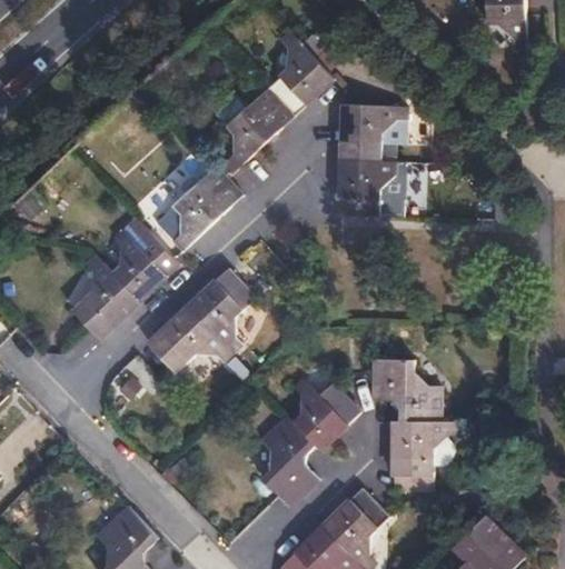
[(524,39),(523,12),(523,0),(485,0),(486,26),(497,27),(512,39),(524,39)]
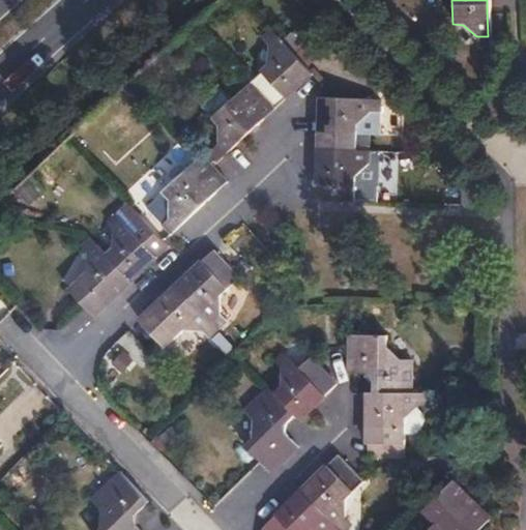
[(267,46),(275,37),(267,29),(259,38),(267,46)]
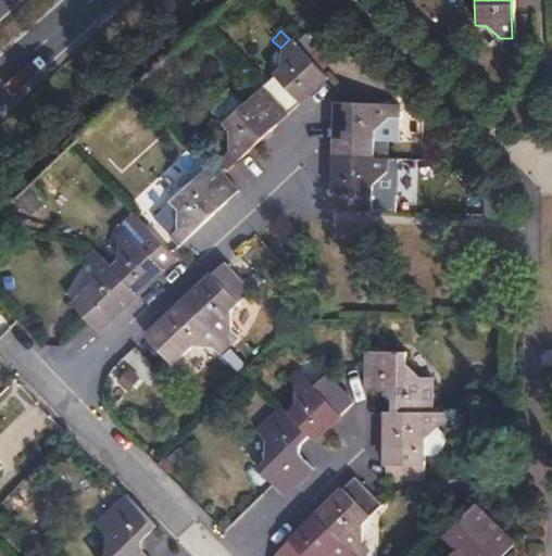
[(512,48),(512,38),(500,38),(500,48),(512,48)]
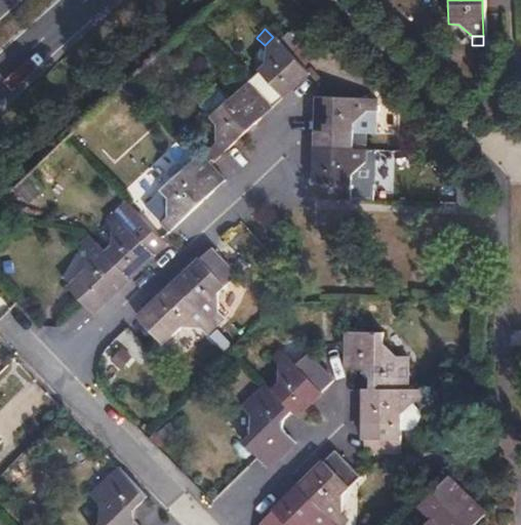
[(307,73),(289,54),(273,37),(265,45),(263,64),(255,71),(256,72),(245,82),(270,108),(307,73)]
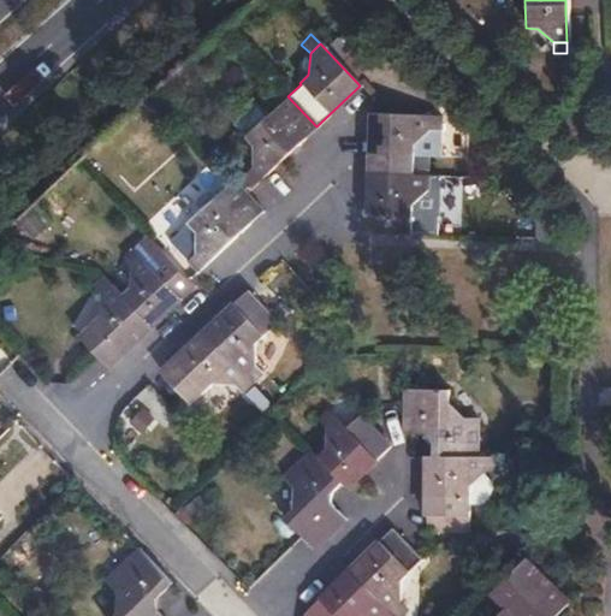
[(316,126),(288,96),(244,138),(251,147),(250,167),(261,178),(316,126)]
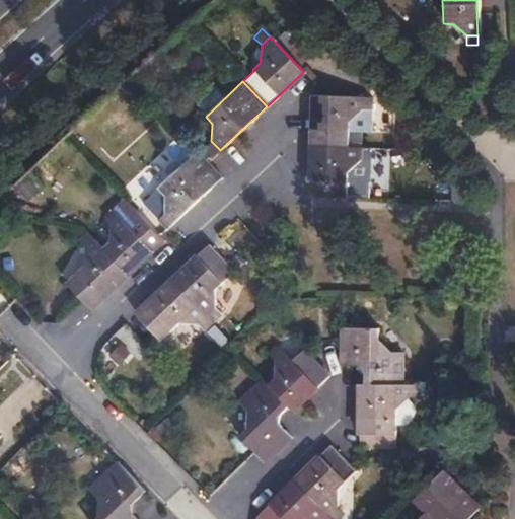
[(311,94),(309,146),(345,147),(346,122),(360,108),(360,96),(311,94)]
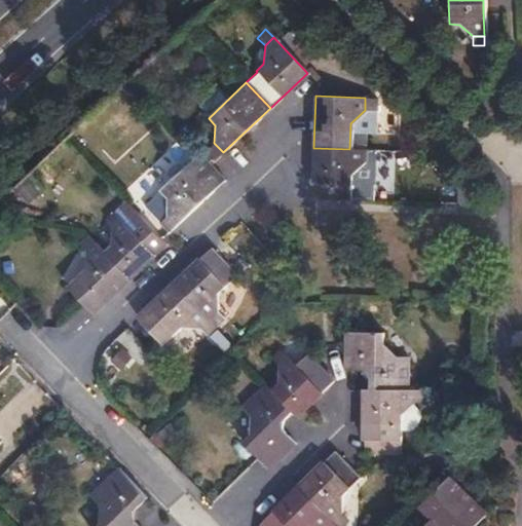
[(365,98),(365,110),(375,111),(375,99),(365,98)]
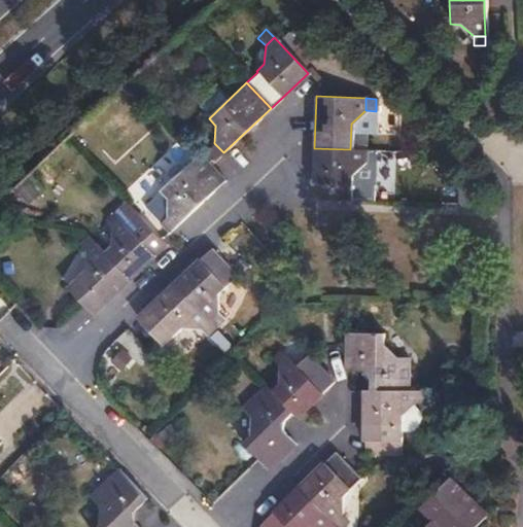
[(215,160),(223,152),(214,143),(206,150),(215,160)]
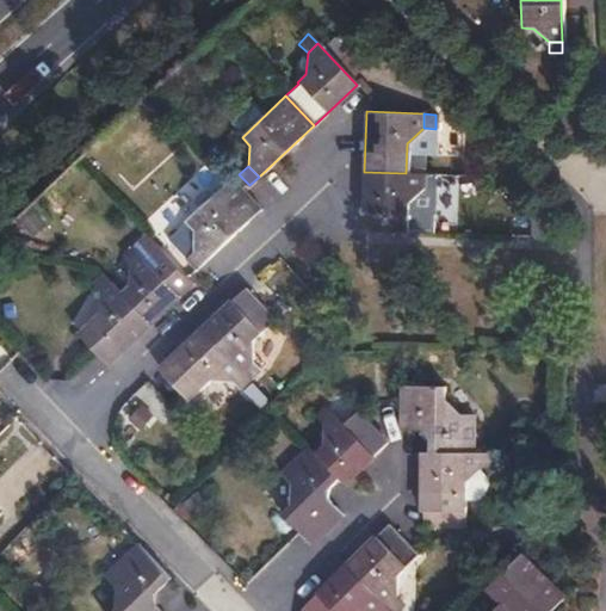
[(362,230),(404,233),(406,203),(422,189),(422,173),(406,173),(364,172),(362,230)]
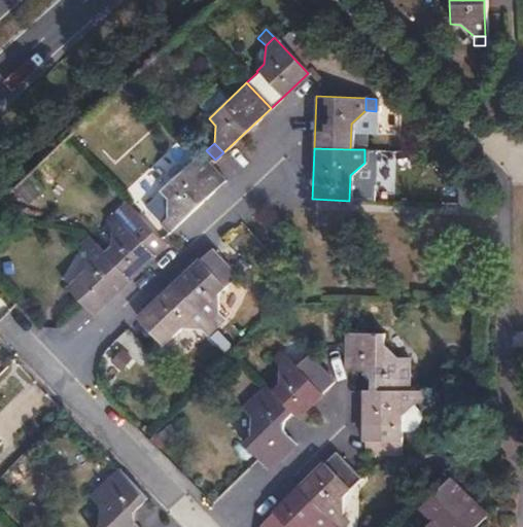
[(374,163),(374,150),(364,149),(364,163),(374,163)]
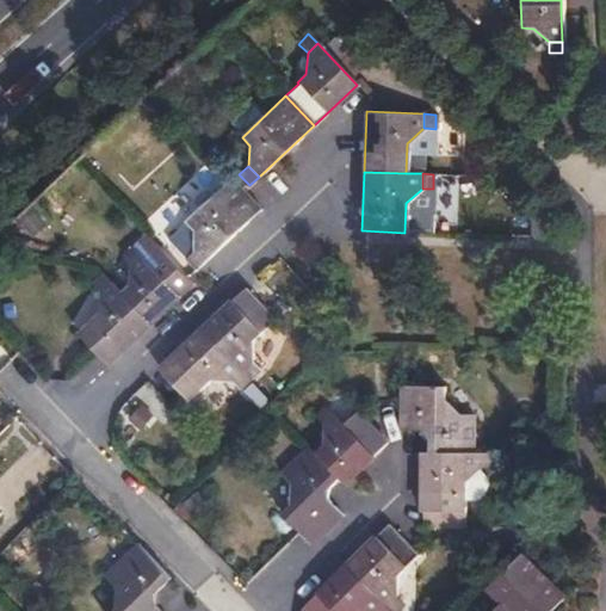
[(258,210),(229,179),(185,222),(192,230),(191,252),(202,261),(258,210)]
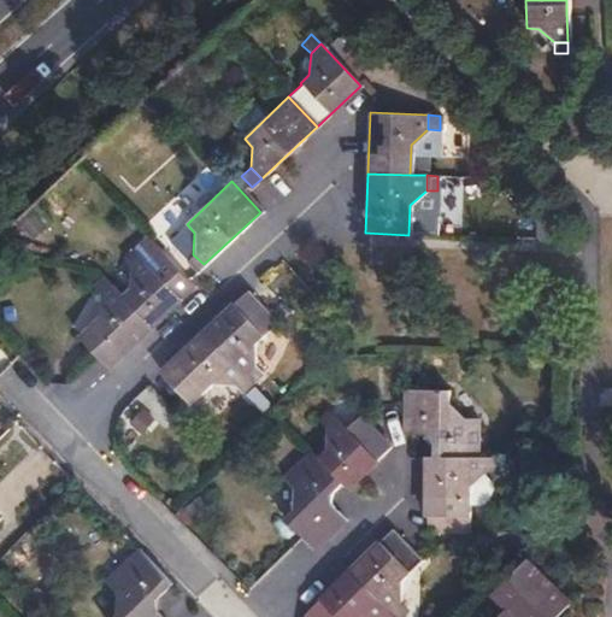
[(129,266),(140,256),(130,247),(121,257),(129,266)]
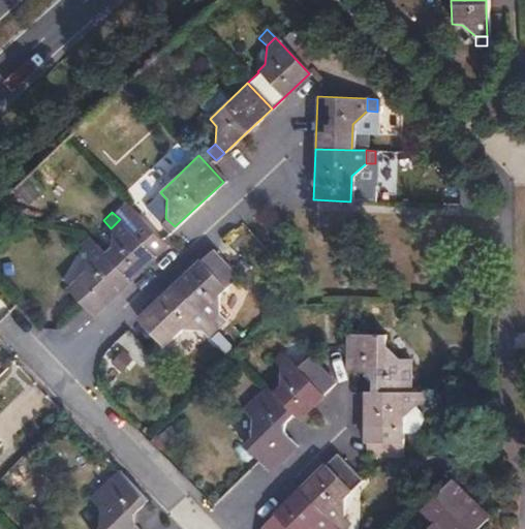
[(158,224),(166,234),(175,226),(165,218),(158,224)]
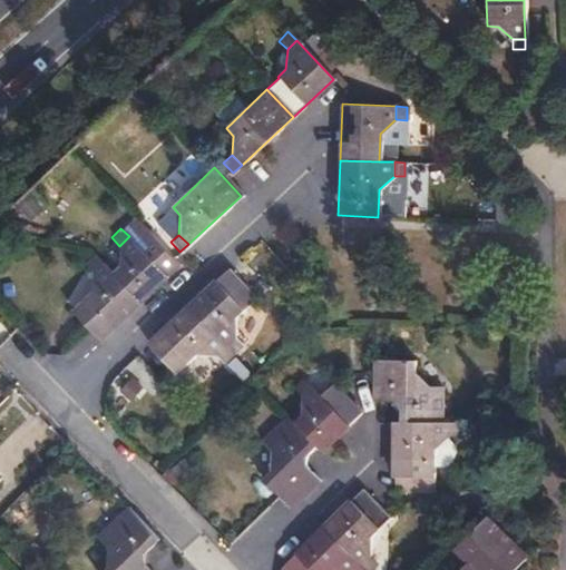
[(178,265),(150,236),(138,247),(130,239),(129,236),(119,246),(118,266),(110,274),(138,303),(178,265)]
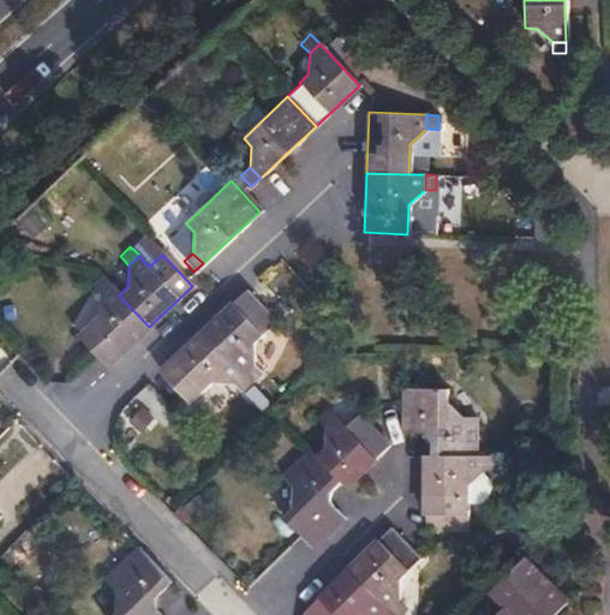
[(108,282),(100,274),(89,284),(97,293),(108,282)]
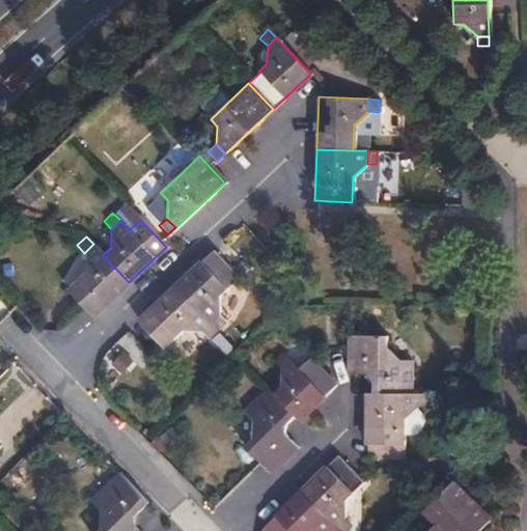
[(93,244),(84,253),(84,272),(66,290),(90,317),(129,282),(103,255),(93,244)]
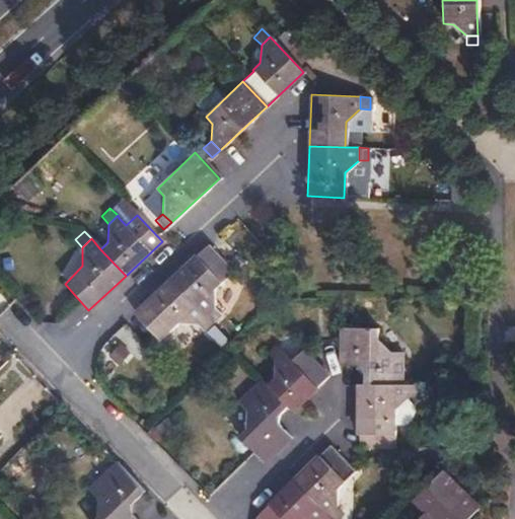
[(231,272),(224,264),(207,245),(170,279),(204,315),(205,314),(212,307),(214,288),(231,272)]
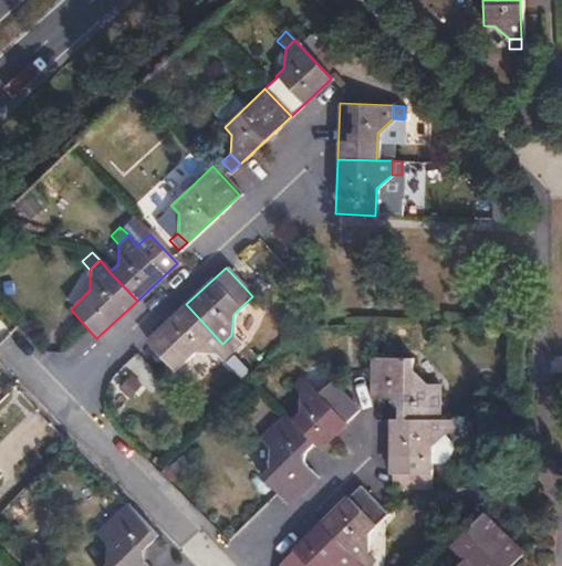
[(222,344),(186,304),(146,342),(165,362),(174,369),(193,353),(214,353),(222,344)]
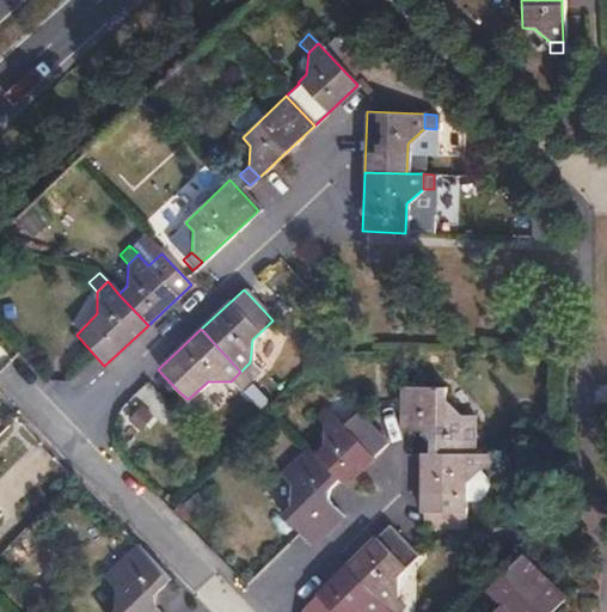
[(240,372),(249,380),(250,379),(258,371),(250,362),(241,371),(240,372)]
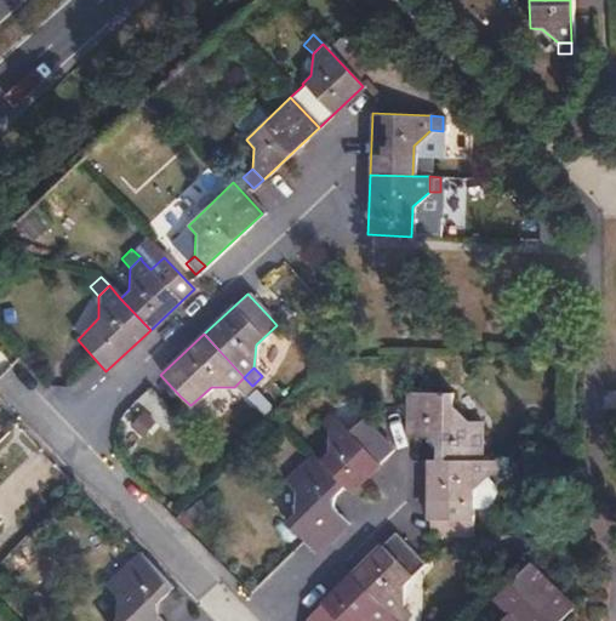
[(243,394),(252,386),(244,377),(234,387),(243,394)]
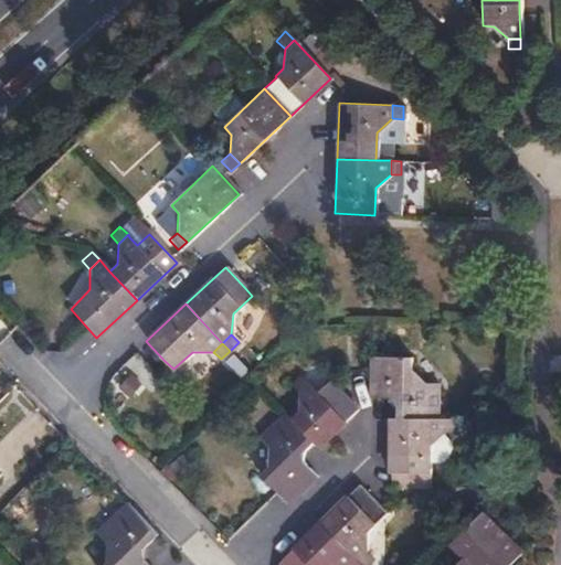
[(395,405),(395,418),(436,418),(436,384),(424,384),(410,369),(409,358),(369,358),(369,397),(389,397),(395,405)]
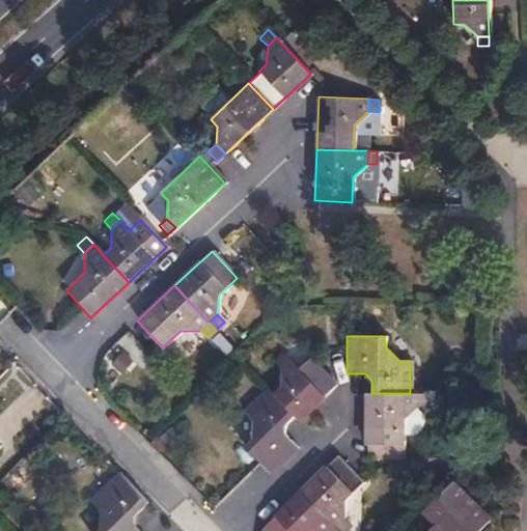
[(279,368),(287,359),(279,352),(272,361),(279,368)]
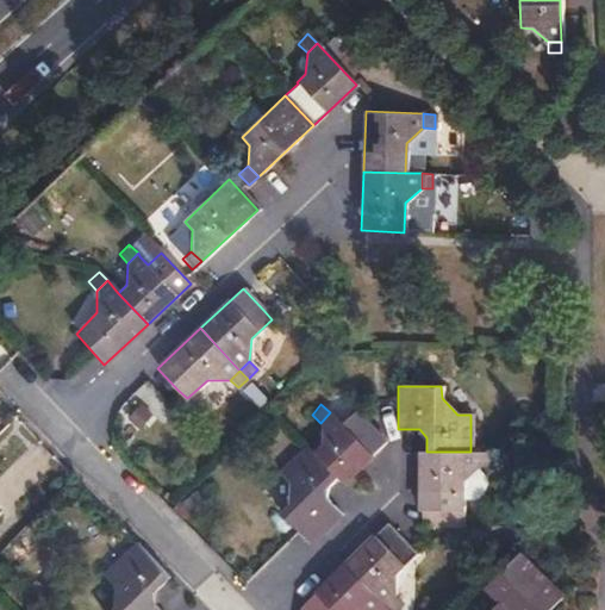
[(312,453),(336,478),(342,484),(385,442),(363,421),(354,412),(342,424),(330,412),(320,423),(320,444),(312,453)]
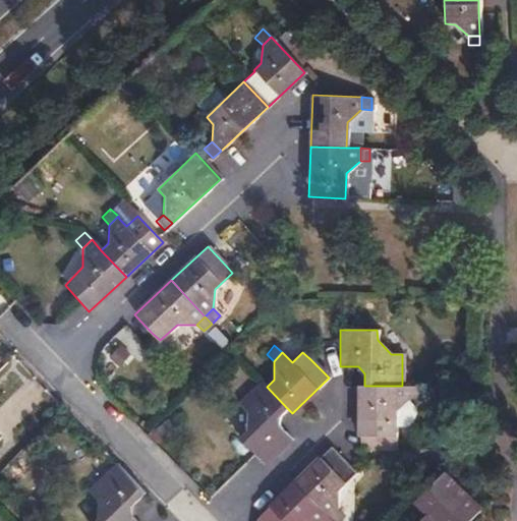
[(238,439),(253,454),(264,465),(290,440),(278,426),(278,417),(287,408),(267,387),(262,382),(239,405),(246,413),(246,429),(238,439)]
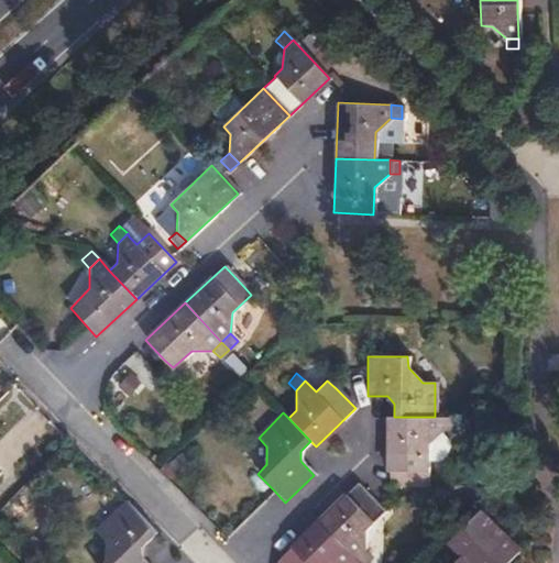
[(387,472),(415,472),(426,472),(427,445),(442,429),(442,417),(435,417),(394,417),(387,417),(387,472)]
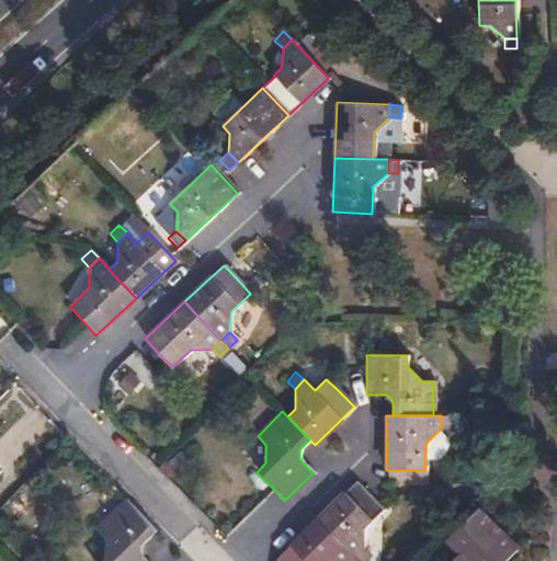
[(451,428),(451,416),(441,415),(441,427),(451,428)]
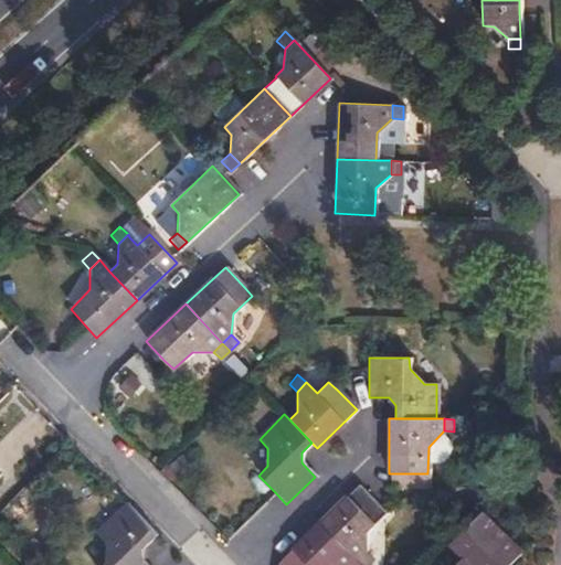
[(145,428),(138,423),(130,432),(137,437),(145,428)]
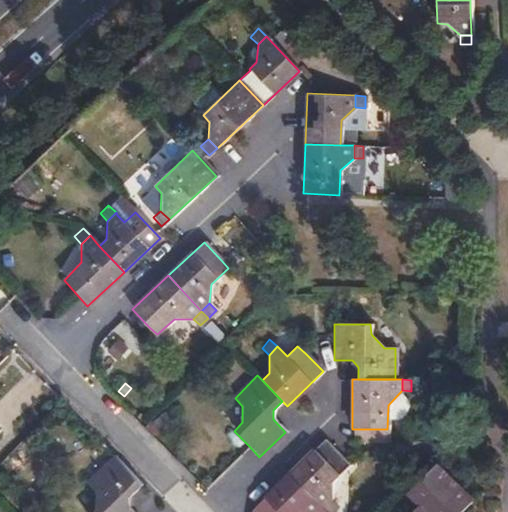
[(332,482),(349,465),(323,439),(288,474),(322,509),(323,508),(331,501),(332,482)]
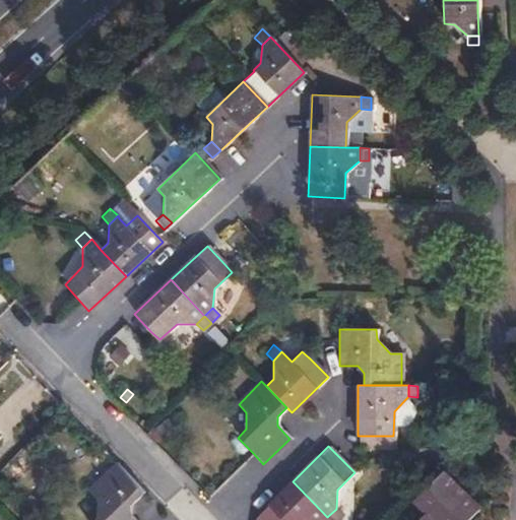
[(129,505),(143,492),(115,463),(89,490),(99,499),(98,519),(95,519),(134,519),(129,515),(129,505)]
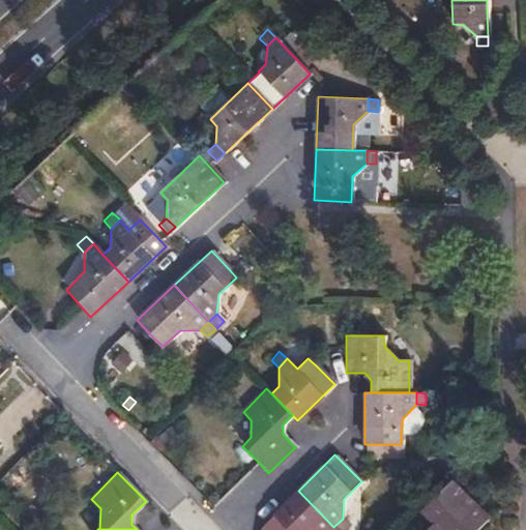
[(330,529),(333,527),(298,491),(263,526),(266,529),(330,529)]
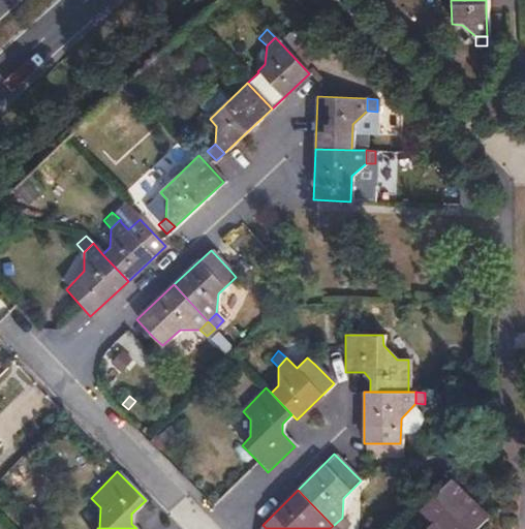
[(452,528),(440,517),(428,528),(452,528)]
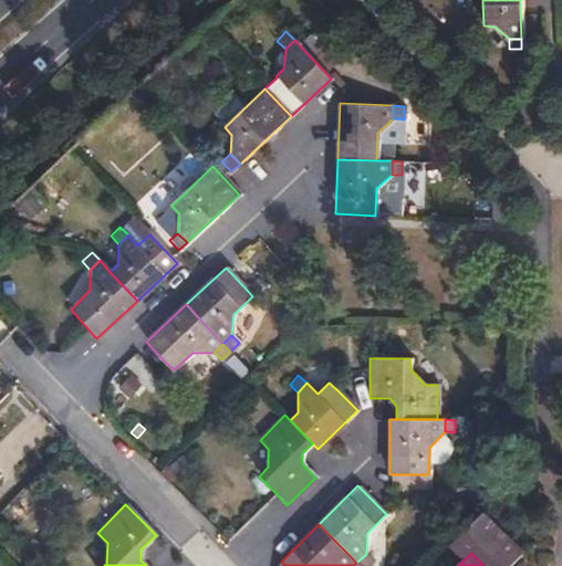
[(356,563),(360,565),(366,565),(373,561),(366,554),(357,562),(356,563)]
